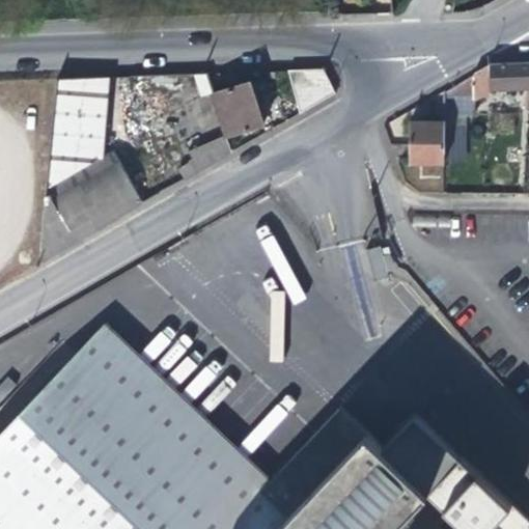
[(490,90),(528,88),(528,63),(521,64),(490,65),(445,90),(445,105),(445,119),(462,119),(463,106),(475,98),(490,95),(490,90)]
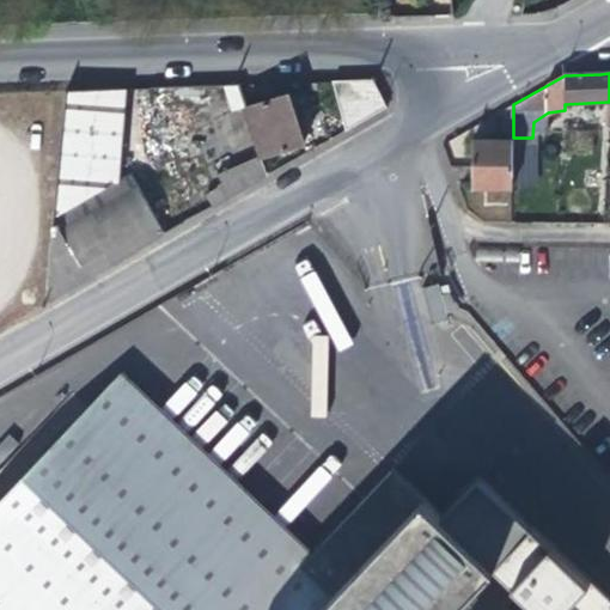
[(331,83),(346,130),(386,108),(372,80),(331,83)]
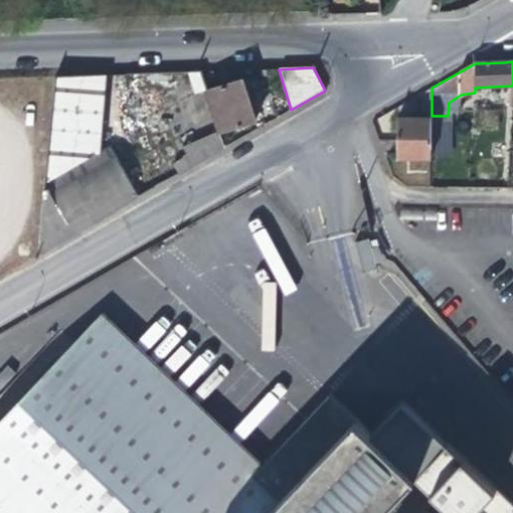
[(57,76),(45,184),(89,159),(96,107),(99,75),(57,76)]
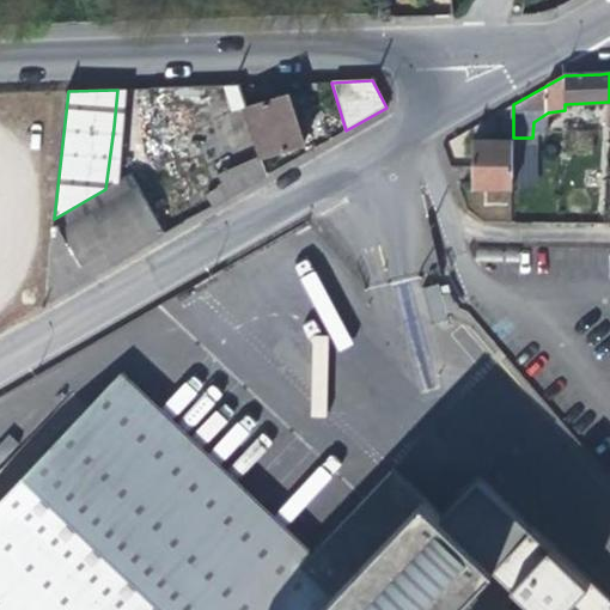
[(243,107),(248,121),(260,157),(303,140),(292,108),(286,93),(243,107)]
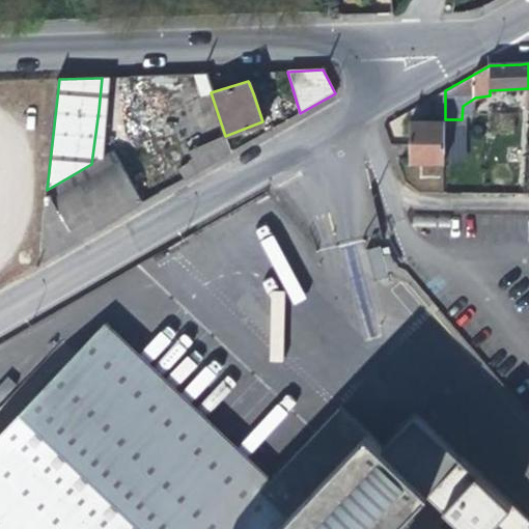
[(444,162),(445,119),(419,119),(409,119),(409,161),(444,162)]
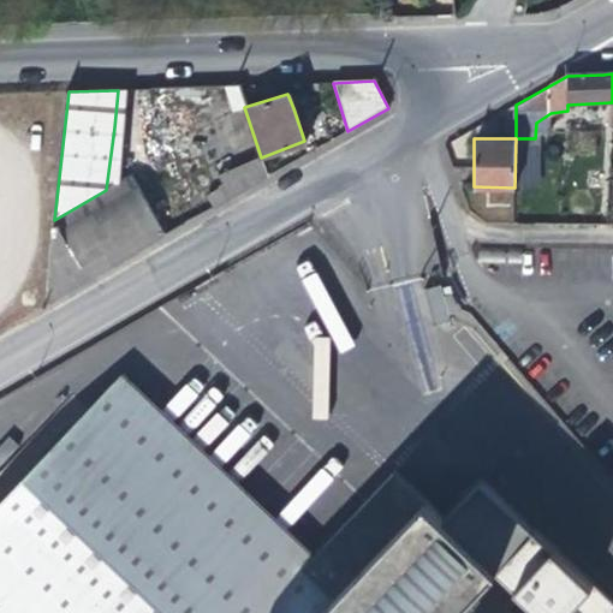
[(263,164),(206,184),(214,207),(272,185),(263,164)]
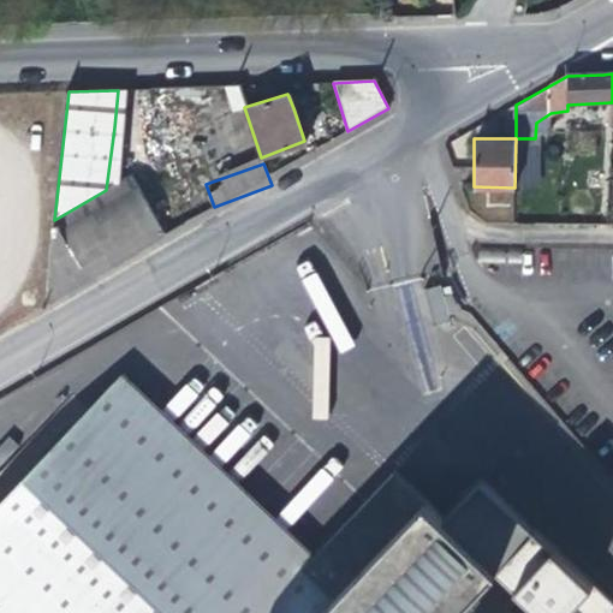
[(106,190),(54,220),(45,301),(118,260),(165,233),(148,206),(131,177),(106,190)]
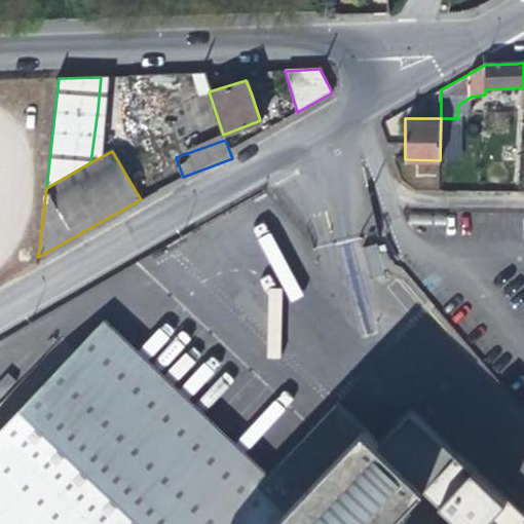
[(332,169),(343,165),(341,156),(330,159),(332,169)]
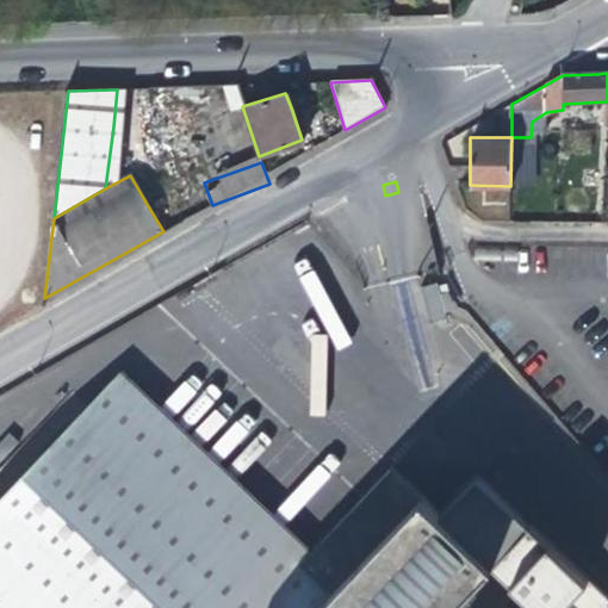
[(301,565),(107,385),(0,498),(0,607),(504,607),(521,590),(494,565),(440,515),(440,514),(391,469),(301,565)]
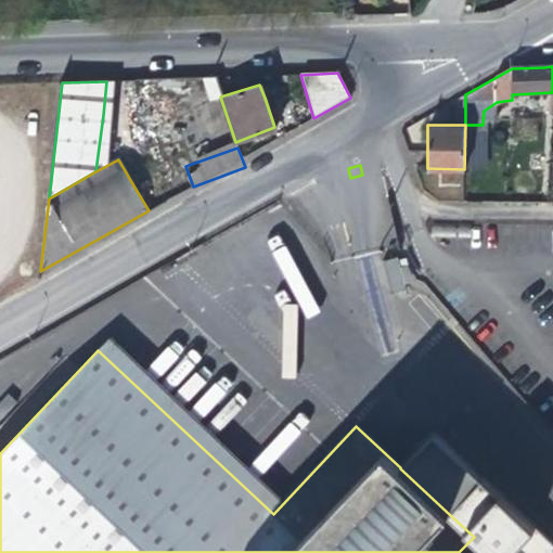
[(434,434),(400,468),(449,514),(483,478),(434,434)]
